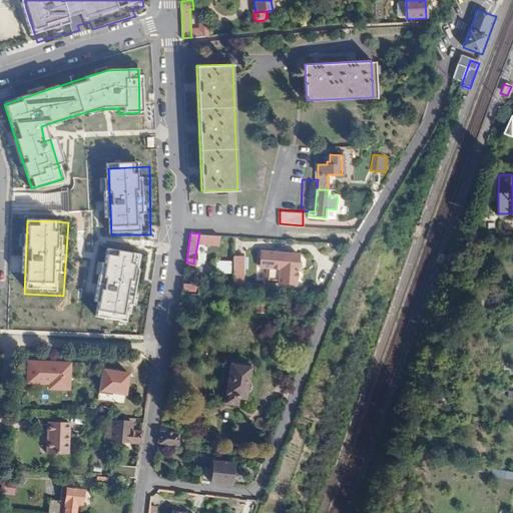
[(266,281),(279,281),(296,282),(298,251),(283,251),(280,250),(278,252),(275,252),(275,250),(261,249),(260,267),(267,267),(266,281)]
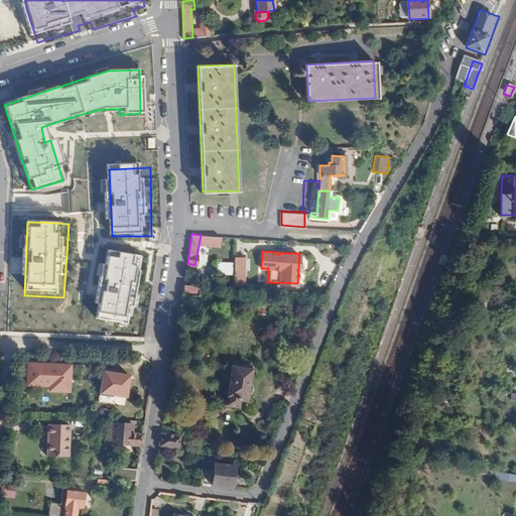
[(148,259),(112,253),(102,314),(136,319),(148,259)]
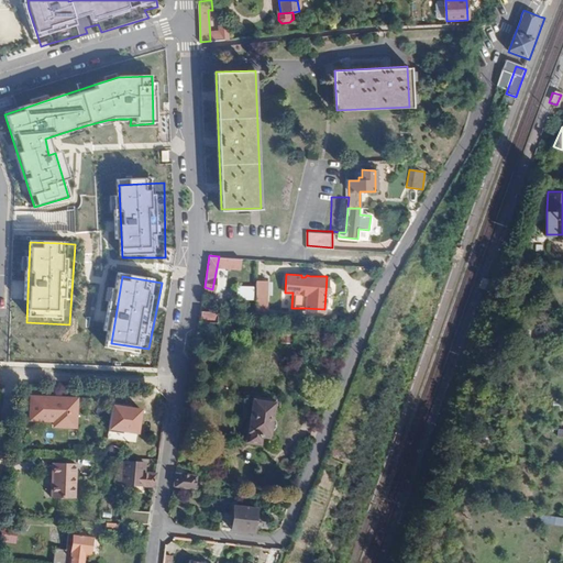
[(254,278),(253,293),(264,294),(265,279),(254,278)]
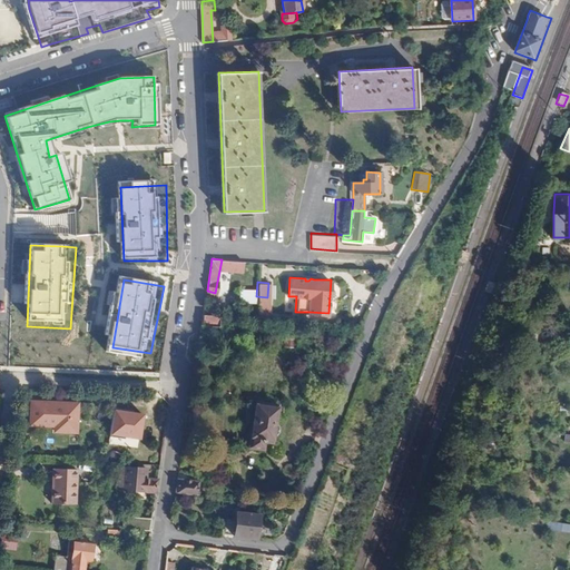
[(237,287),(236,301),(253,302),(254,287),(237,287)]
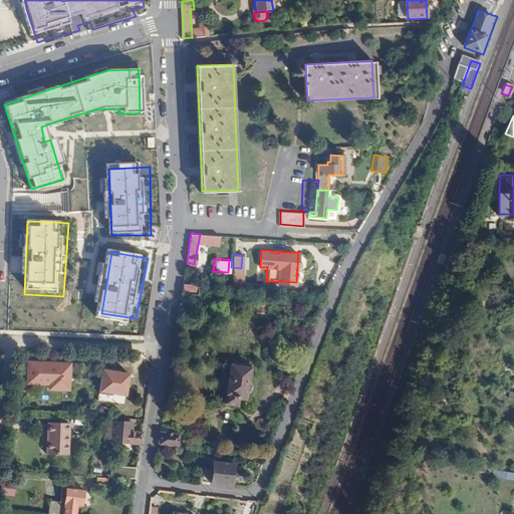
[(241,268),(231,267),(230,285),(240,286),(241,268)]
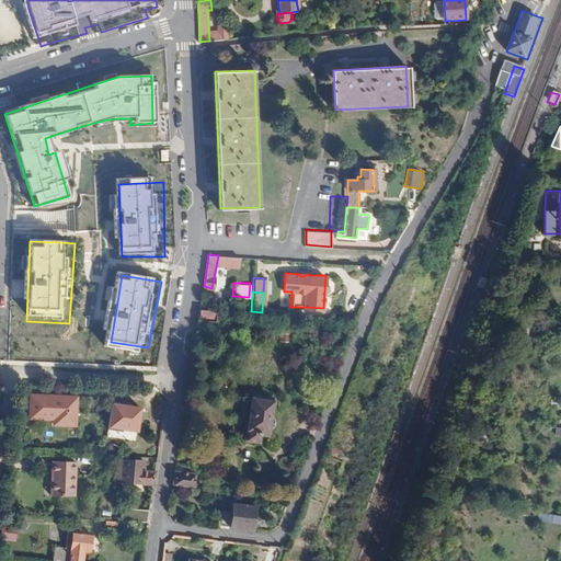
[(199,309),(198,320),(216,321),(217,309),(199,309)]
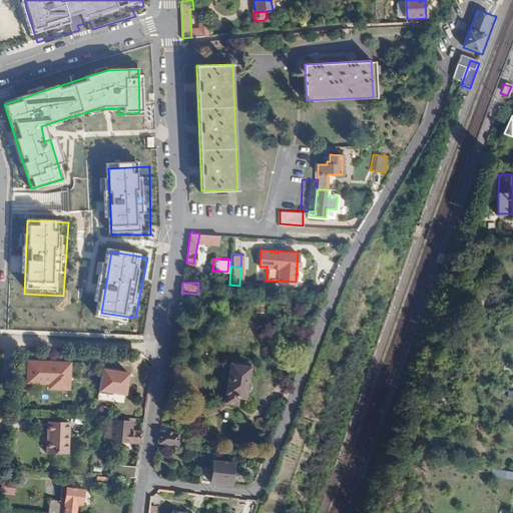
[(28,361),(27,381),(49,382),(49,387),(67,388),(68,363),(28,361)]
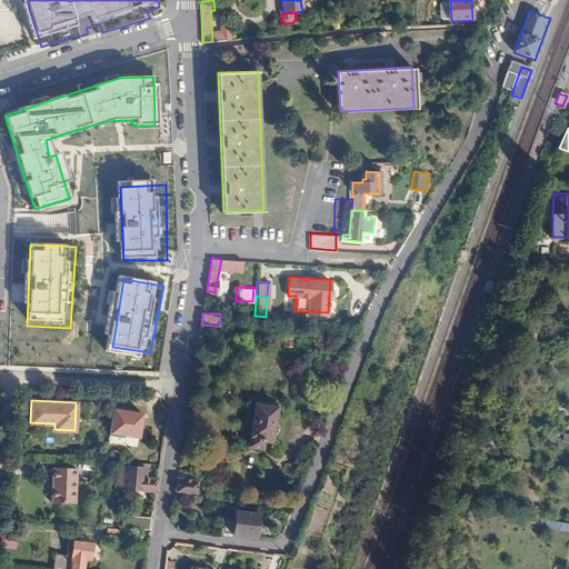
[(255,401),(249,446),(262,447),(263,440),(271,440),(276,403),(255,401)]
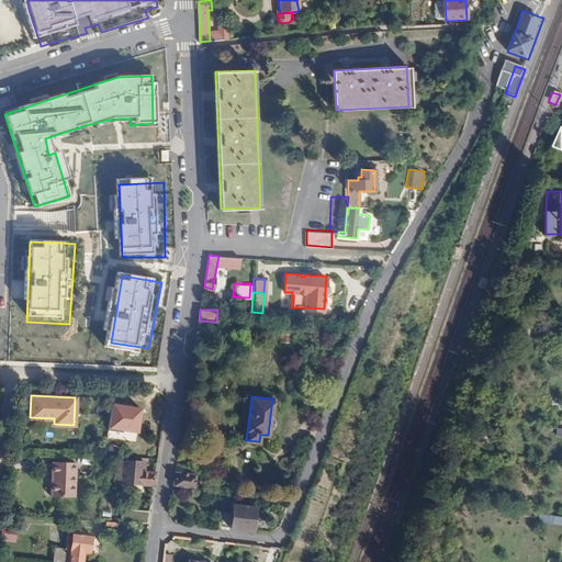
[(138,406),(110,403),(107,427),(134,430),(138,406)]
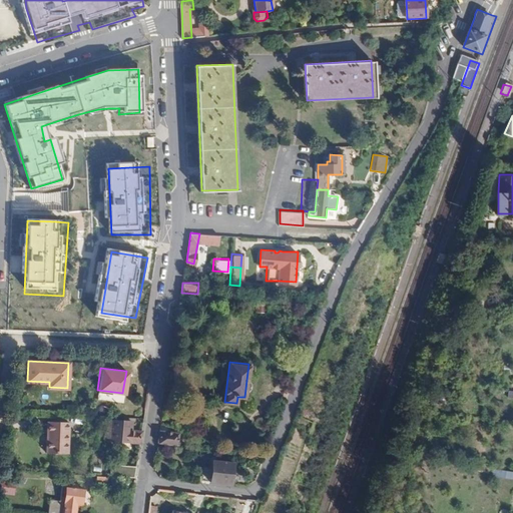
[(46,424),(43,455),(66,457),(68,425),(46,424)]
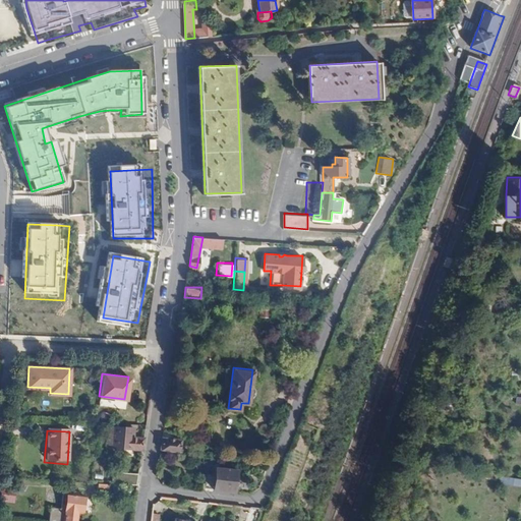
[(115,435),(114,445),(114,448),(141,450),(143,439),(128,438),(128,436),(115,435)]
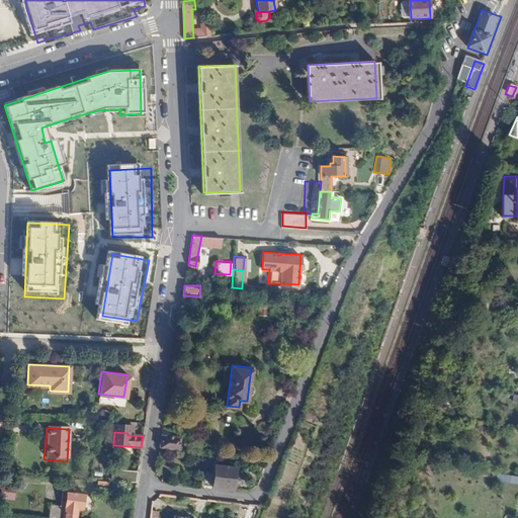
[(161,435),(160,446),(178,449),(178,445),(179,437),(161,435)]
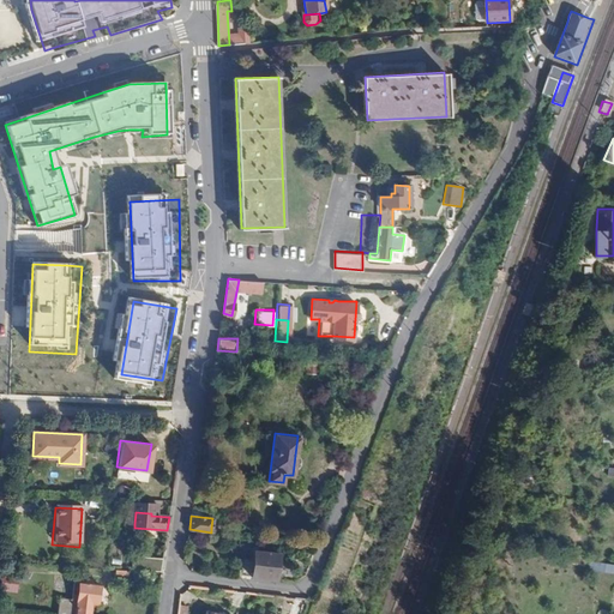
[(244,557),(241,576),(276,581),(278,553),(256,551),(254,558),(244,557)]
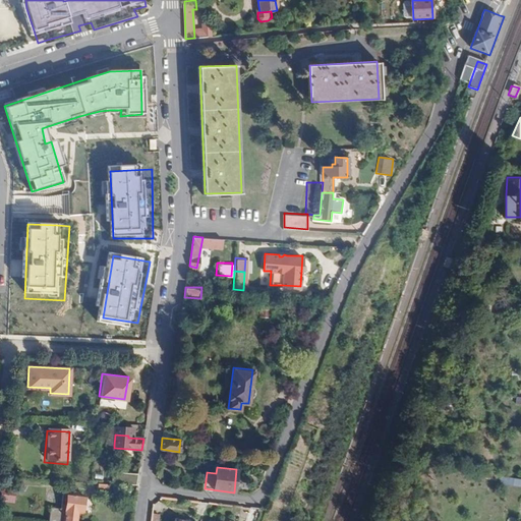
[(111,472),(110,481),(107,481),(107,483),(111,484),(136,485),(137,474),(111,472)]
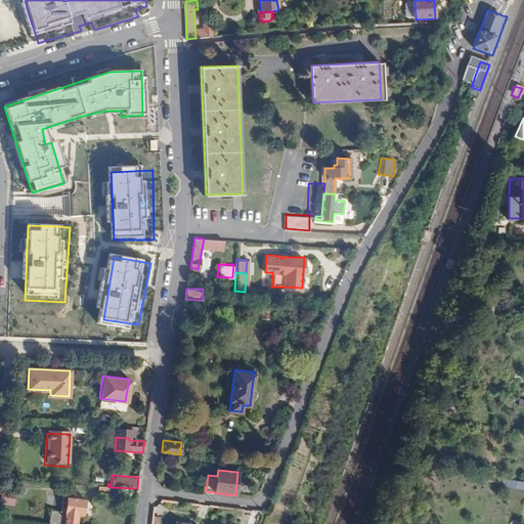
[(508,485),(523,487),(523,480),(509,478),(508,485)]
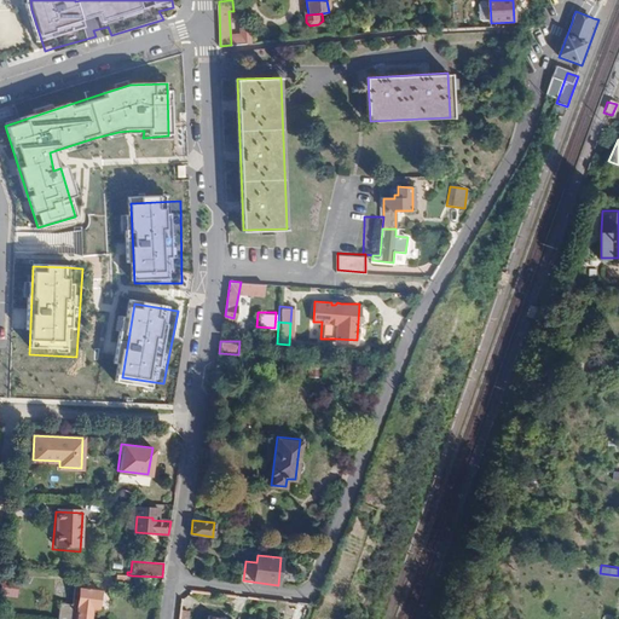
[(120,574),(120,586),(132,588),(132,576),(127,574),(120,574)]
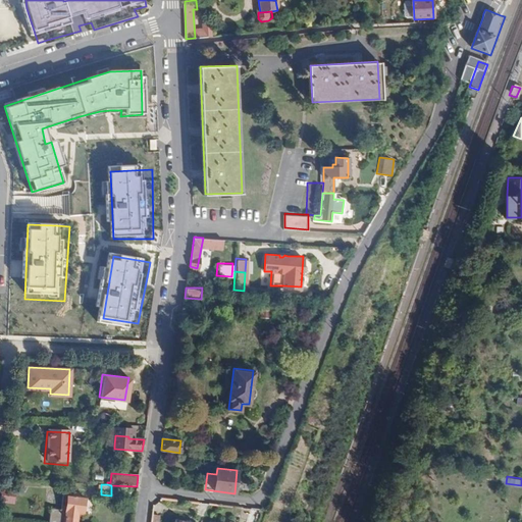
[(1,490),(0,500),(0,502),(13,504),(14,491),(1,490)]
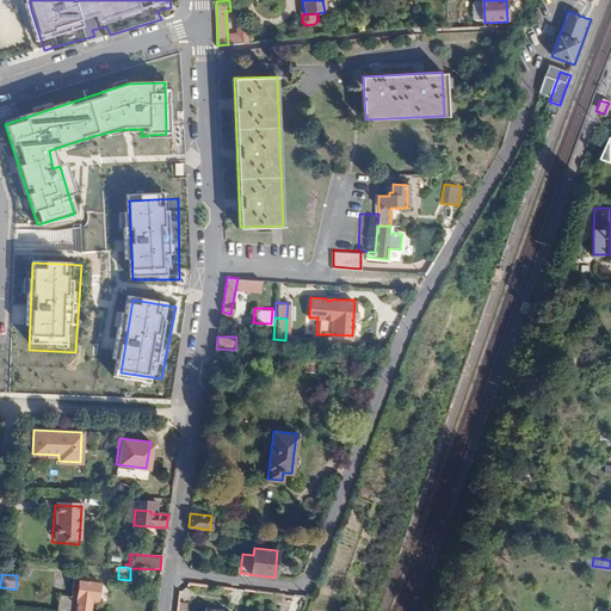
[(57,597),(56,610),(75,610),(78,576),(72,576),(71,598),(57,597)]
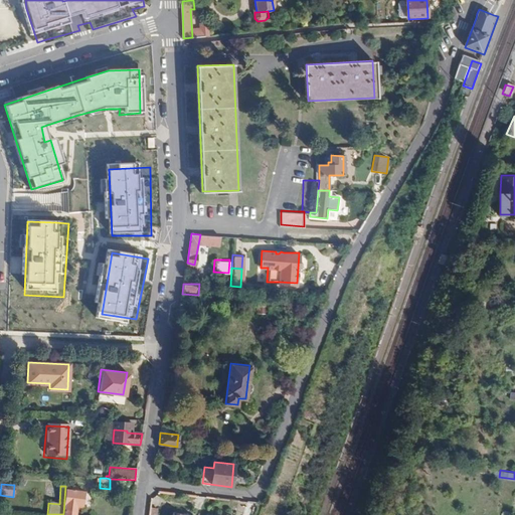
[(65,486),(63,514),(74,514),(75,508),(79,508),(80,508),(80,507),(81,492),(75,492),(75,487),(65,486)]
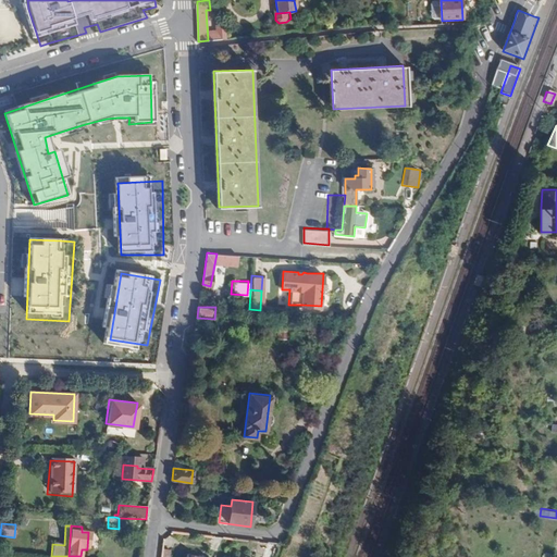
[(265,542),(263,551),(276,552),(280,544),(265,542)]
